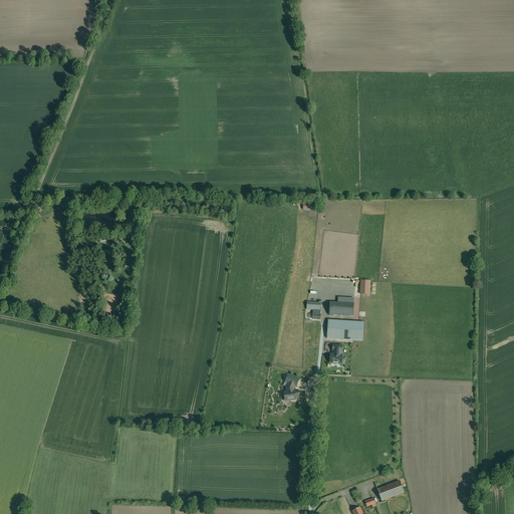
[(370,281),(363,281),(363,279),(361,279),(360,294),(369,294),(370,281)]
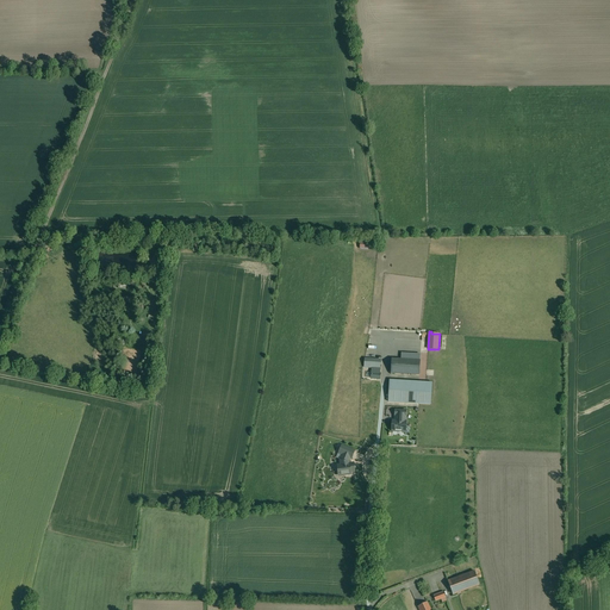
[(421,361),(392,359),(392,373),(419,375),(421,361)]
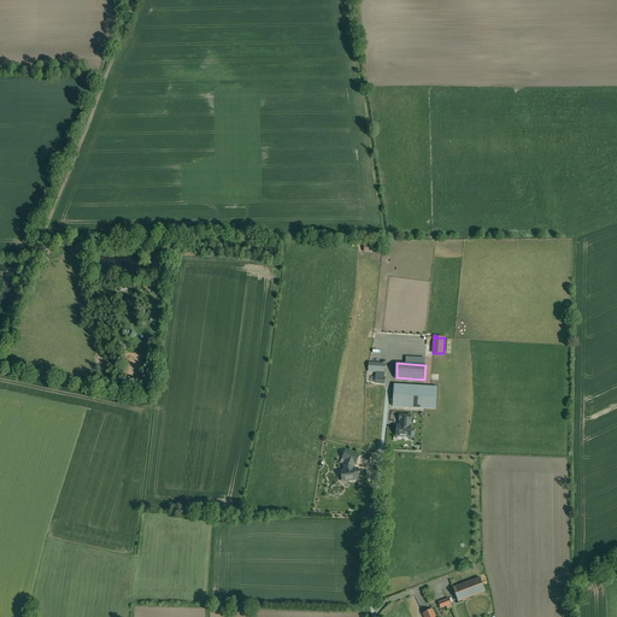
[(438,387),(394,385),(393,406),(436,409),(438,387)]
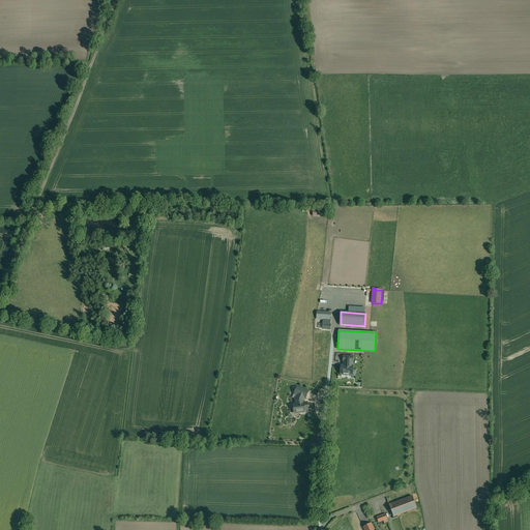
[(349,357),(345,356),(342,355),(342,363),(341,375),(352,375),(353,356),(349,356),(349,357)]
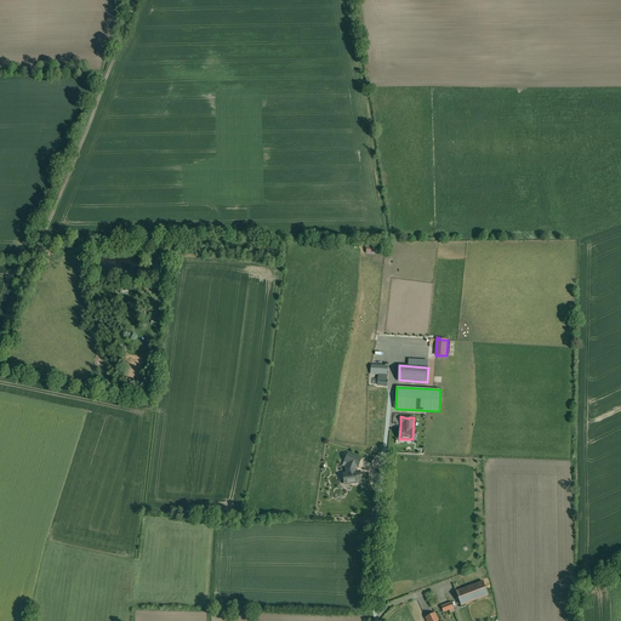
[(362,460),(348,454),(346,461),(348,463),(355,466),(358,467),(362,460)]
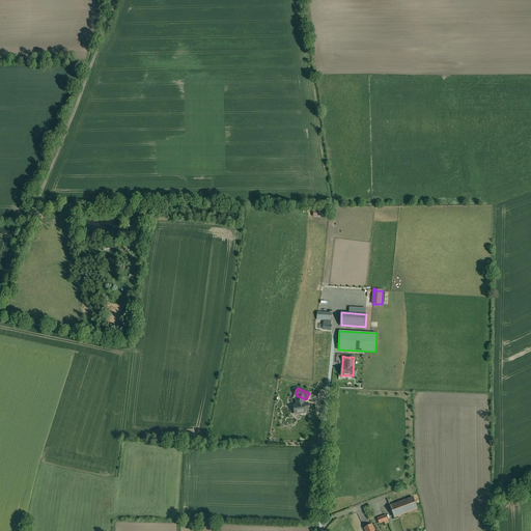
[(304,398),(298,396),(297,400),(297,406),(295,406),(295,412),(301,412),(301,413),(306,413),(305,411),(309,410),(308,403),(303,404),(303,401),(304,398)]
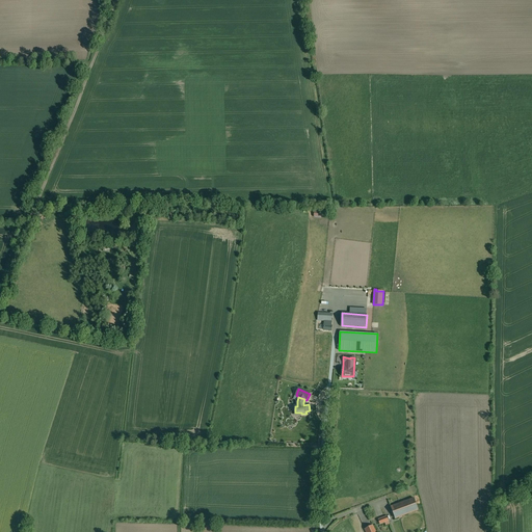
[(414,498),(391,507),(395,519),(419,510),(414,498)]
